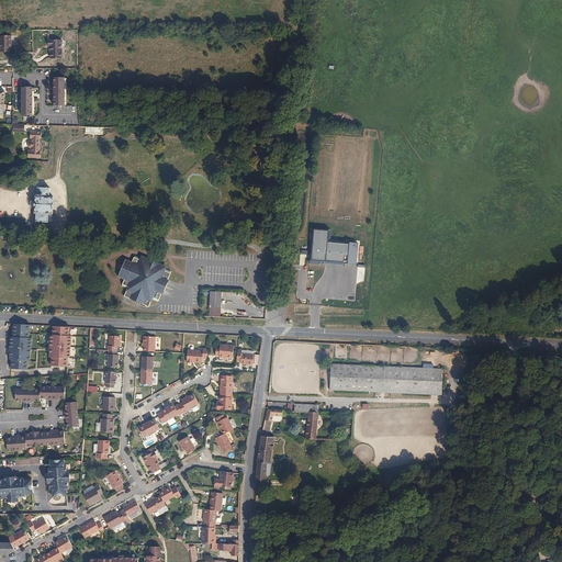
[(10,35),(0,35),(0,43),(0,52),(10,52),(10,35)]
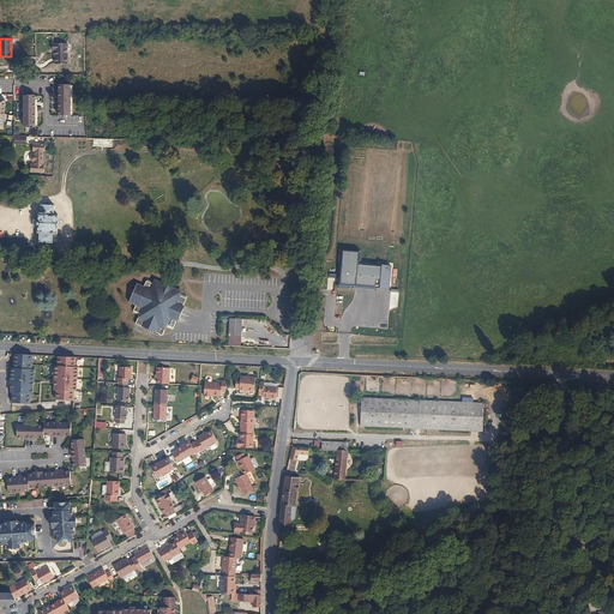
[(56,53),(54,53),(54,64),(66,64),(66,43),(52,44),(52,50),(54,50),(56,50),(56,53)]
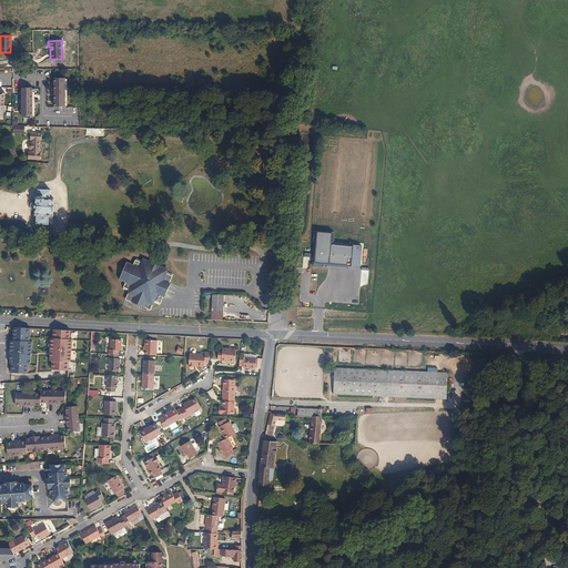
[(64,78),(53,78),(53,107),(58,107),(58,109),(60,109),(60,107),(64,107),(64,105),(67,105),(67,79),(64,79),(64,78)]
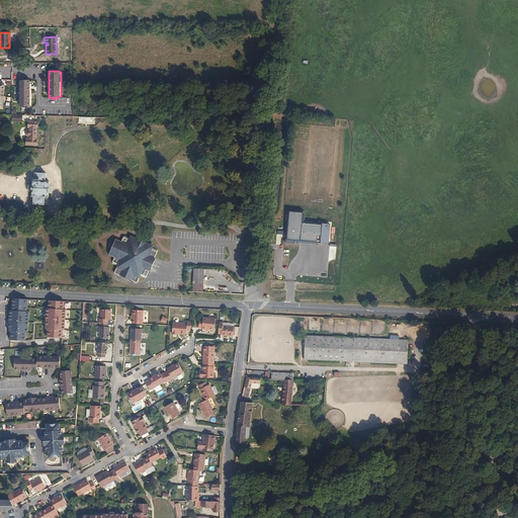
[(25,80),(19,80),(19,106),(29,106),(29,105),(31,105),(30,81),(29,81),(29,80),(27,80),(27,78),(25,78),(25,80)]
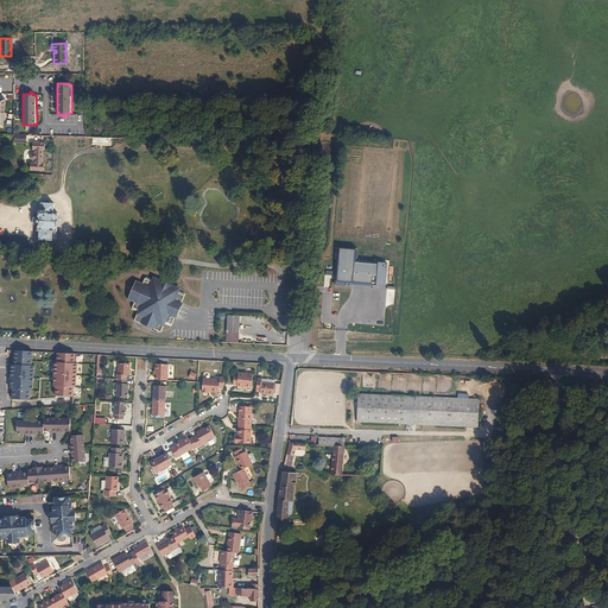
[(33,163),(31,163),(30,163),(30,170),(43,170),(43,163),(42,163),(42,150),(44,150),(44,143),(32,143),(32,150),(35,150),(35,152),(32,152),(30,154),(30,158),(31,159),(33,160),(33,163)]
